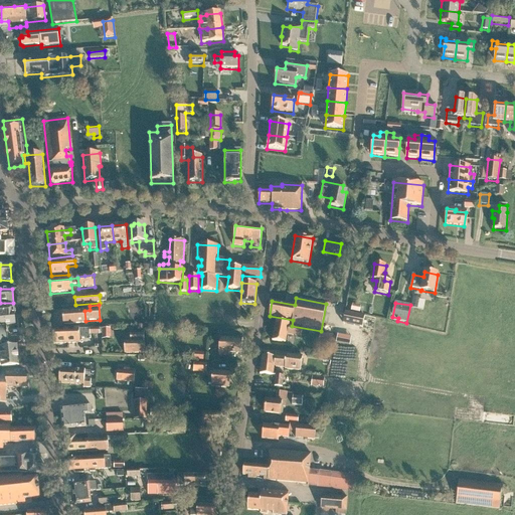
[(353,305),(351,312),(359,313),(361,307),(353,305)]
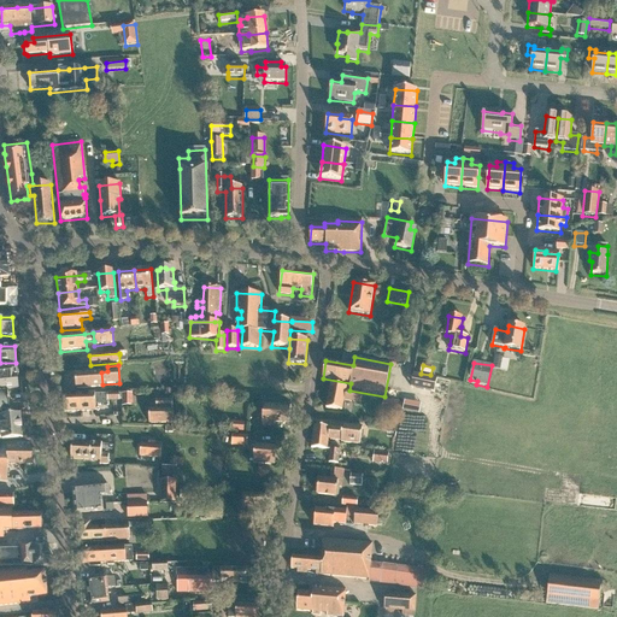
[(0,389),(18,389),(17,368),(0,368),(0,389)]
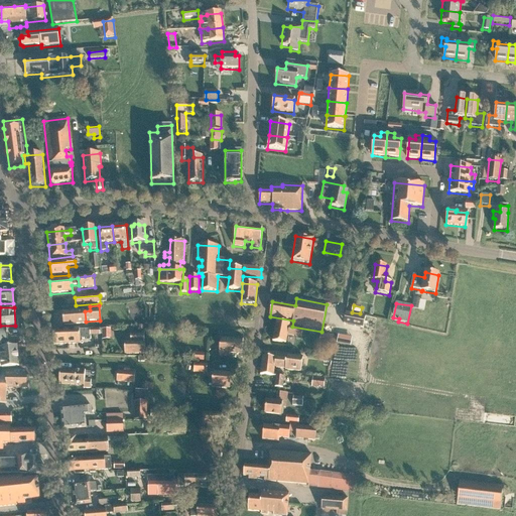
[(85,311),(77,311),(62,313),(65,327),(86,325),(86,321),(85,311)]
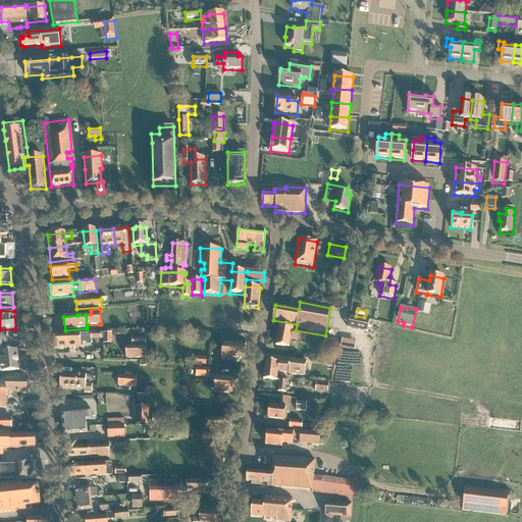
[(367,332),(370,321),(350,317),(348,328),(367,332)]
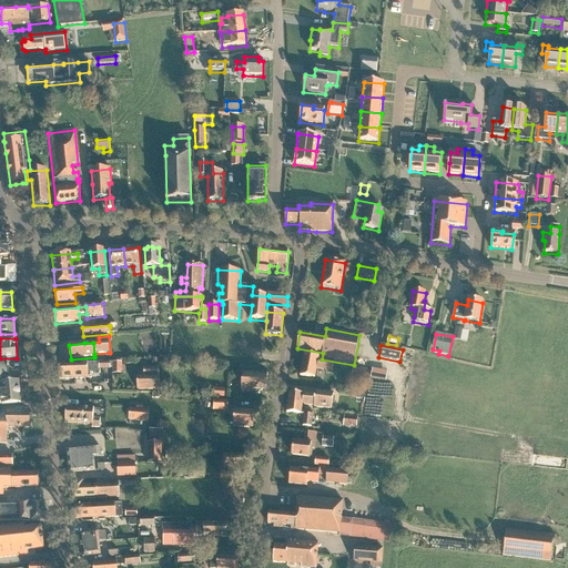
[(331,373),(333,363),(318,361),(320,357),(304,354),(300,376),(314,379),(316,369),(331,373)]
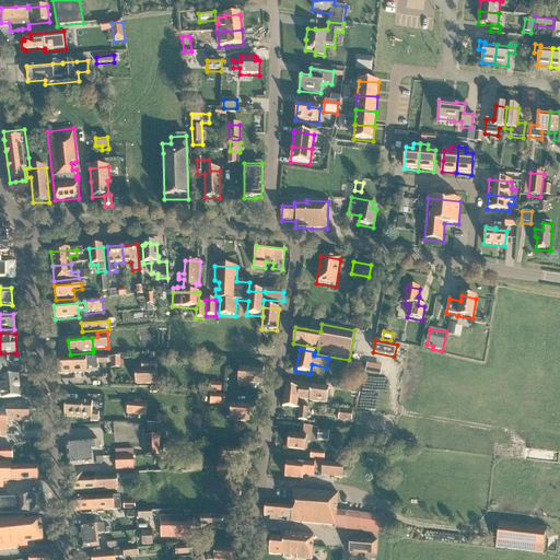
[(8,356),(0,356),(0,373),(9,373),(8,356)]
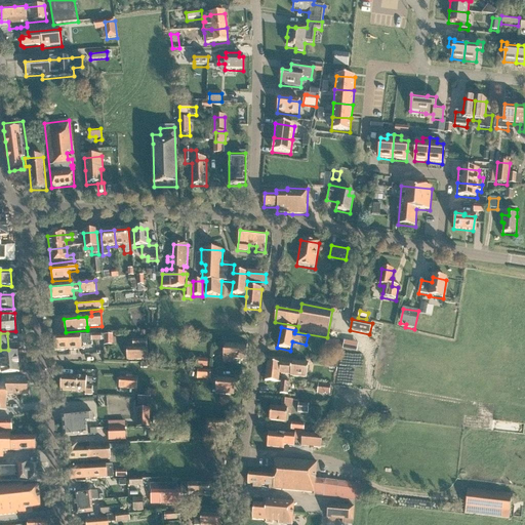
[(81,335),(69,336),(70,351),(81,350),(81,346),(90,346),(90,336),(81,336),(81,335)]
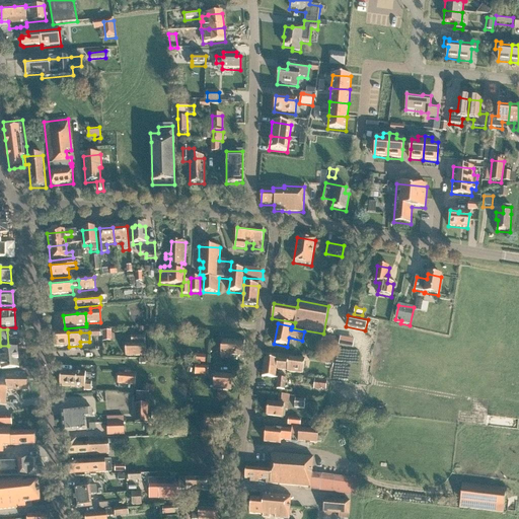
[(69,347),(68,332),(53,332),(55,347),(69,347)]
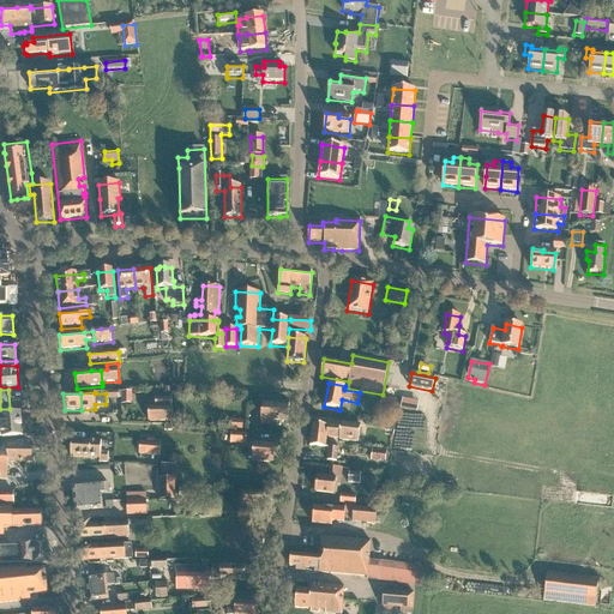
[(121,393),(121,405),(132,405),(132,393),(121,393)]
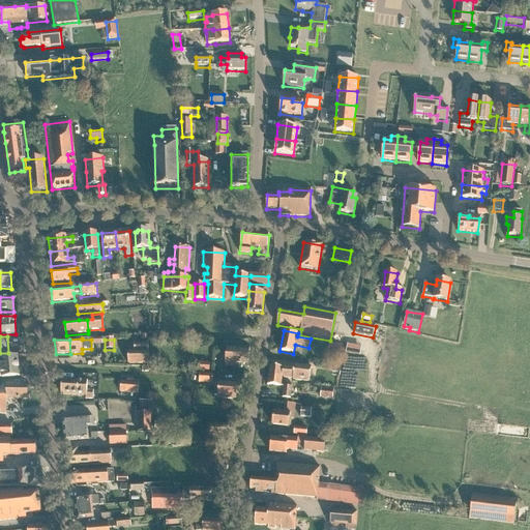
[(135,344),(135,352),(127,352),(128,364),(149,363),(148,342),(146,342),(146,344),(135,344)]
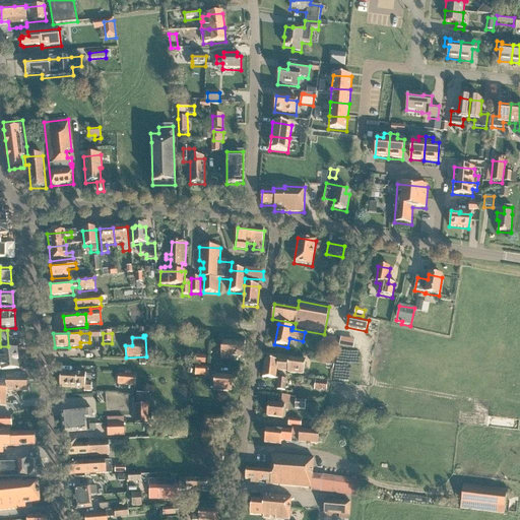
[(324,337),(323,343),(335,345),(337,339),(324,337)]
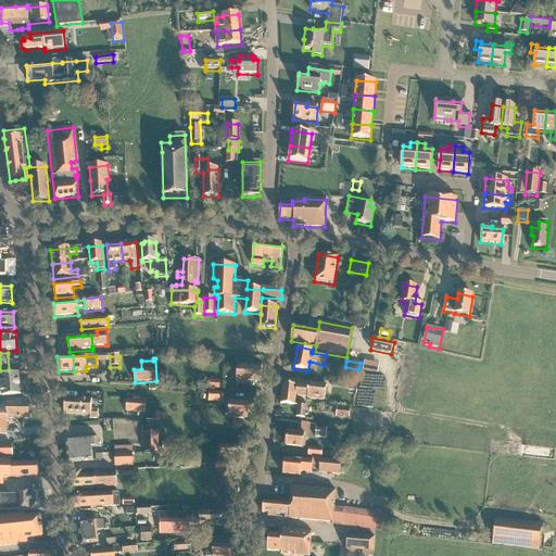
[(249,381),(250,365),(239,365),(238,368),(236,384),(249,384),(249,381)]
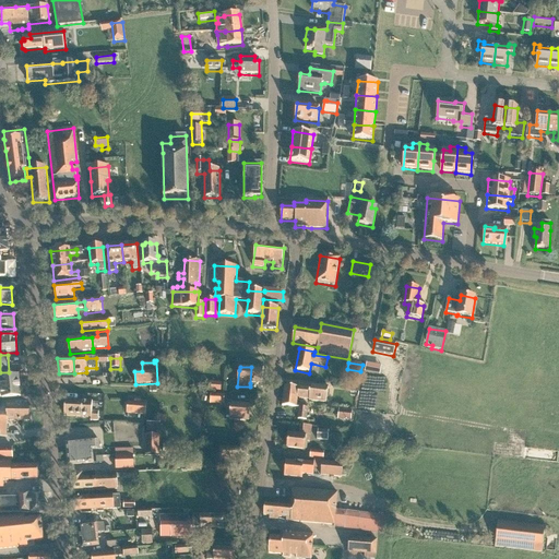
[(251,367),(250,383),(262,383),(263,367),(251,367)]
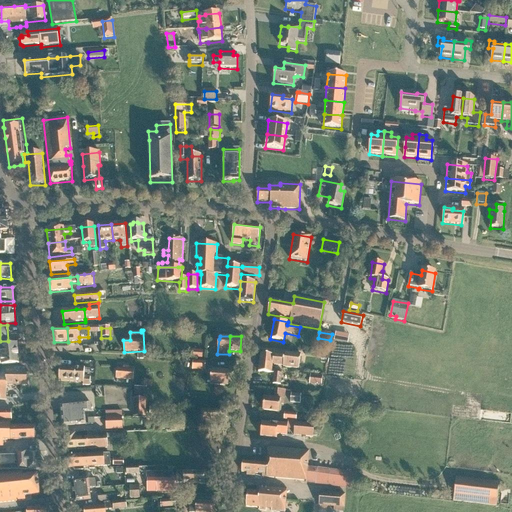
[(0,365),(19,364),(17,344),(0,345),(0,346),(1,359),(0,358),(0,365)]
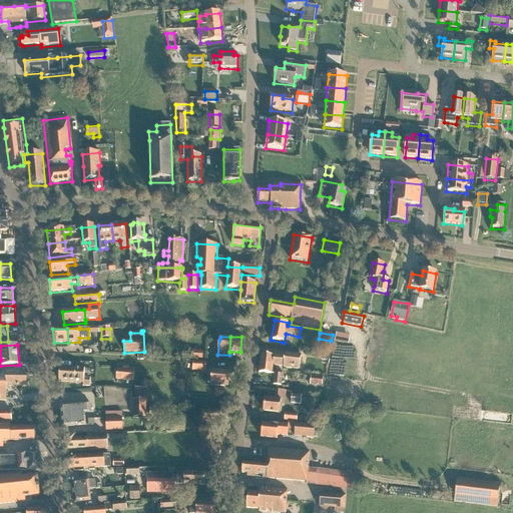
[(203,360),(203,352),(192,352),(192,360),(203,360)]
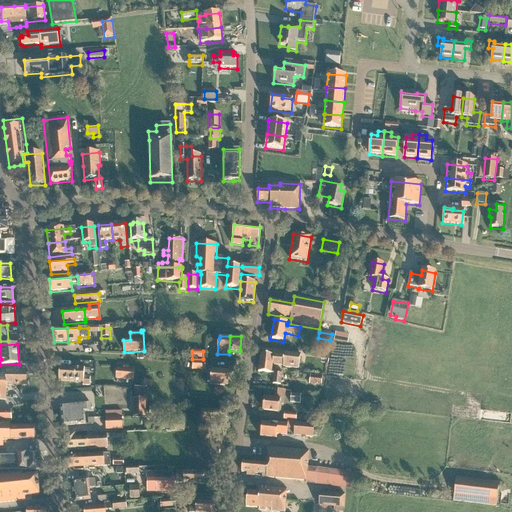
[(274,352),(273,356),(272,365),(283,366),(283,368),(299,369),(300,355),(274,352)]
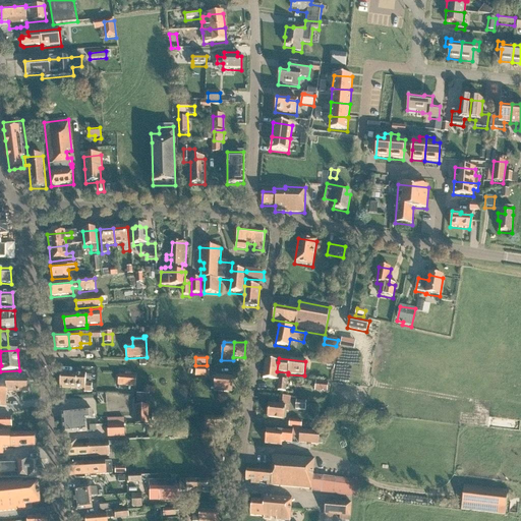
[(277,371),(278,362),(266,360),(263,380),(279,381),(278,392),(286,393),(287,381),(284,380),(284,378),(277,377),(277,371)]
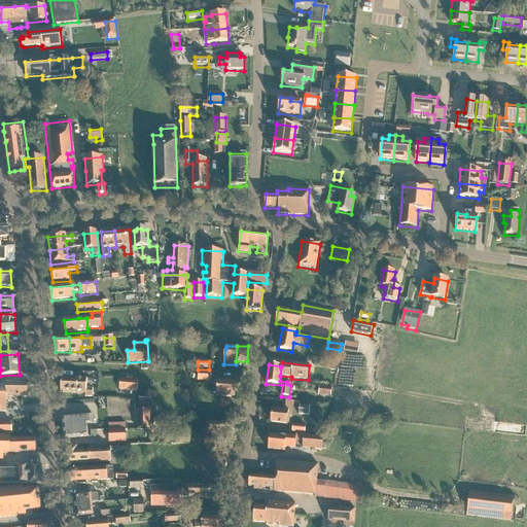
[(211,382),(212,373),(198,372),(198,382),(211,382)]
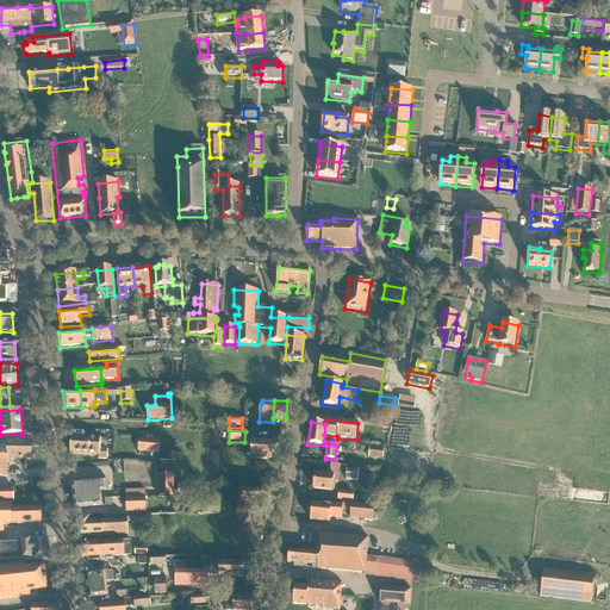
[(107,460),(107,450),(100,449),(100,446),(100,440),(100,439),(70,437),(70,455),(99,456),(99,460),(107,460)]
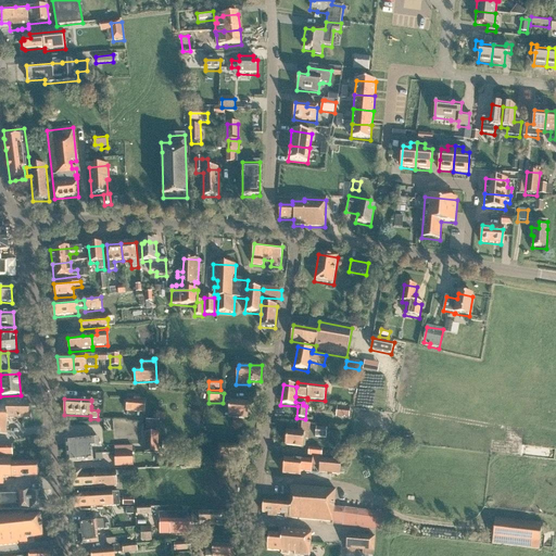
[(134,399),(134,401),(127,401),(126,412),(144,413),(146,402),(141,402),(141,399),(134,399)]
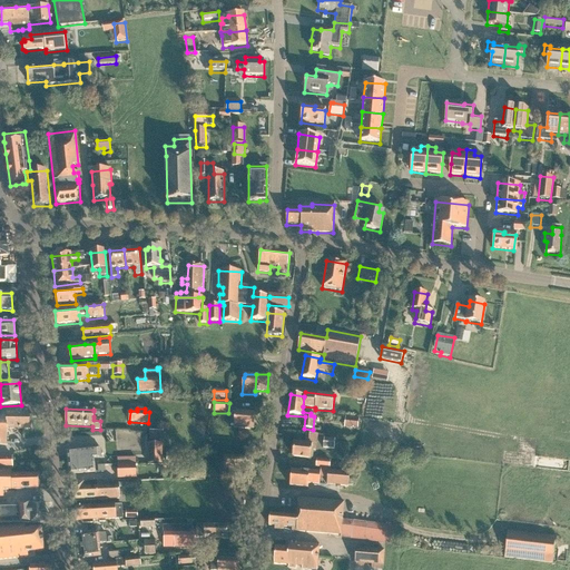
[(254,430),(255,413),(235,412),(234,429),(254,430)]
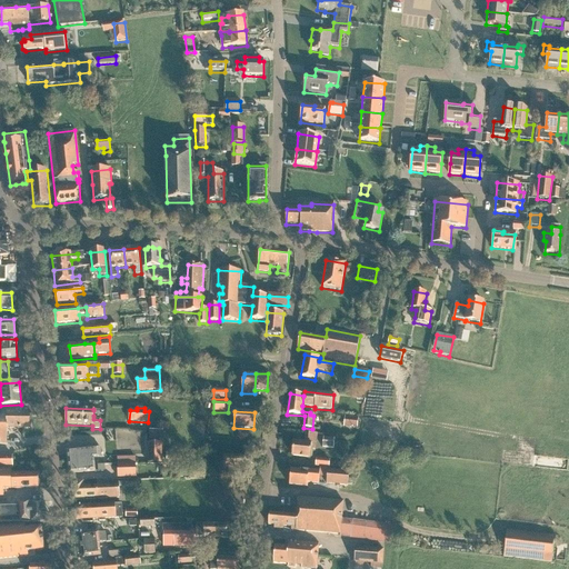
[(0,445),(7,445),(8,429),(30,429),(29,413),(0,412),(0,445)]
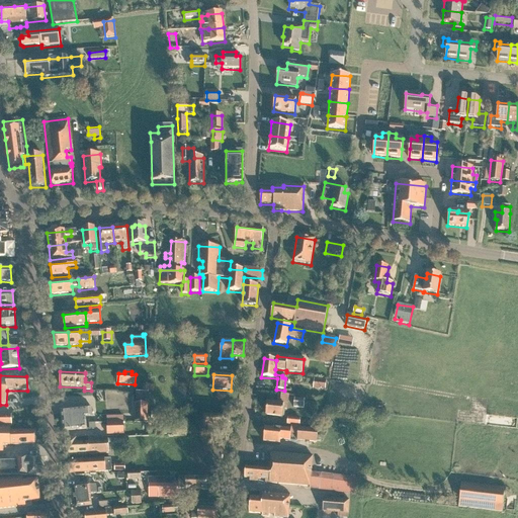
[(326,381),(314,379),(313,391),(325,392),(326,381)]
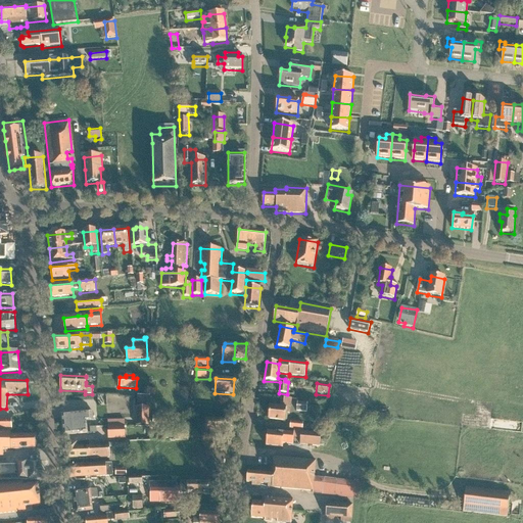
[(137,405),(149,406),(149,396),(155,396),(155,389),(144,389),(143,396),(137,396),(137,405)]
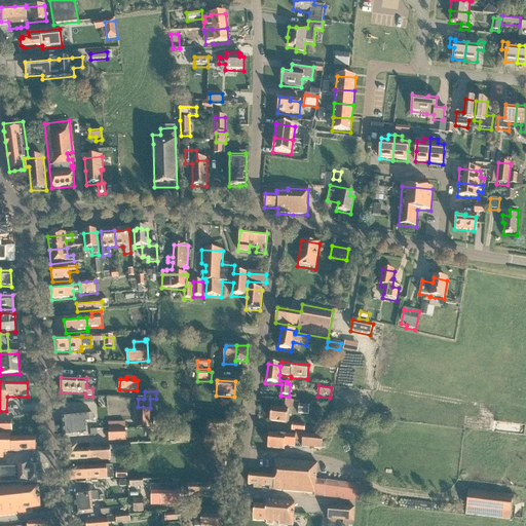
[(271,410),(270,422),(287,424),(287,423),(289,423),(290,418),(292,418),(293,402),(283,401),(282,411),(271,410)]
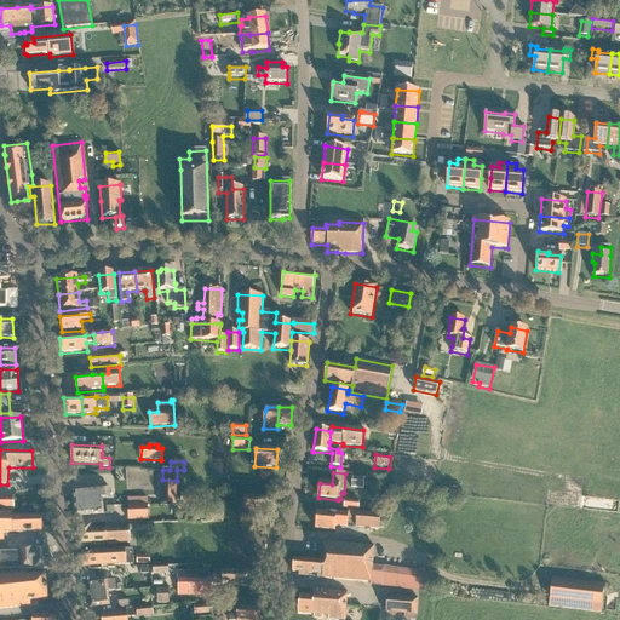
[(351,488),(363,489),(365,480),(352,478),(351,488)]
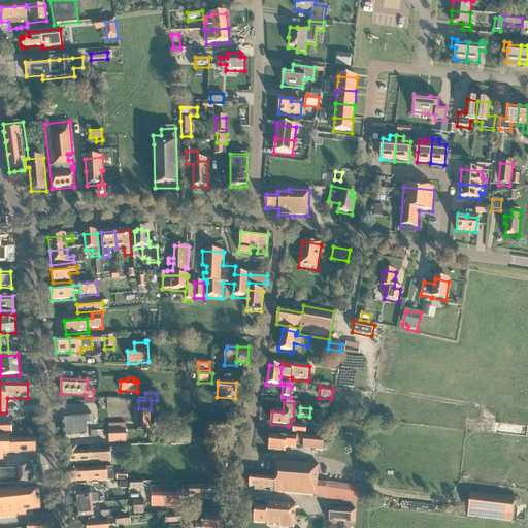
[(152,411),(138,410),(137,431),(151,432),(152,411)]
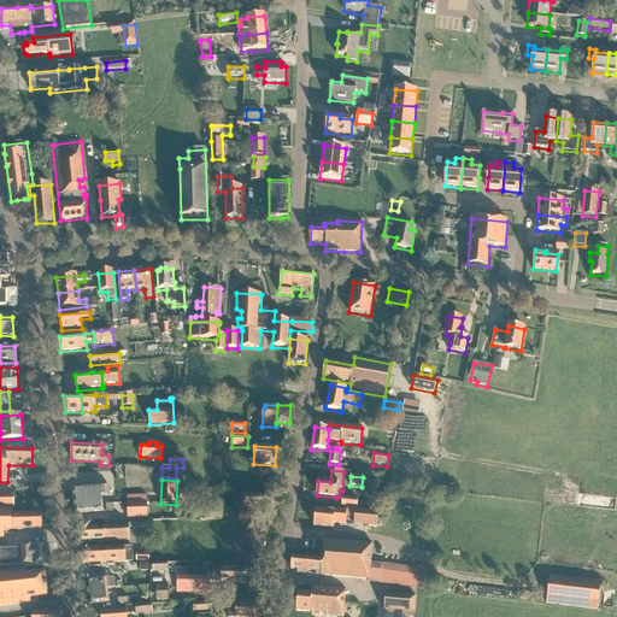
[(103,499),(110,498),(109,486),(74,491),(76,515),(104,512),(103,499)]
